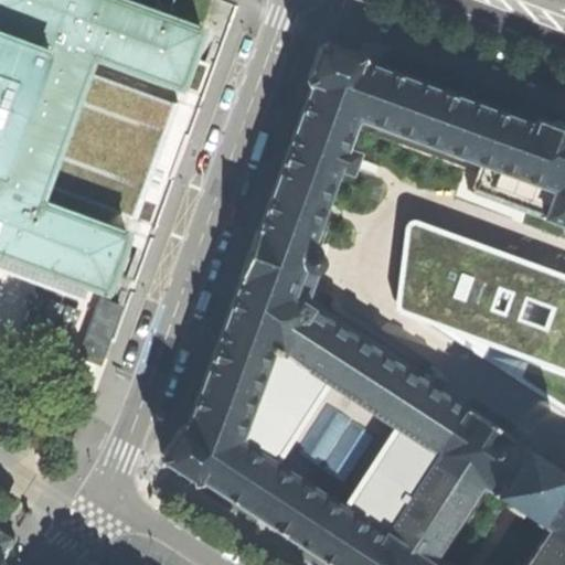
[(0,0),(0,252),(60,274),(105,291),(107,288),(108,288),(127,237),(126,236),(127,233),(40,201),(94,55),(180,86),(181,83),(183,84),(201,33),(202,29),(125,0),(0,0)]
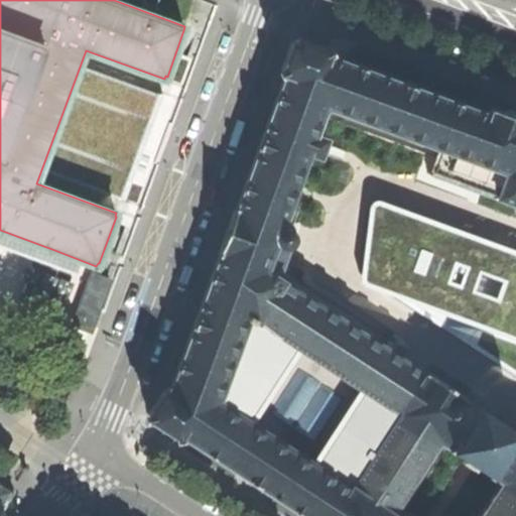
[(488,113),(330,55),(327,48),(310,42),(298,38),(290,41),(281,69),(284,76),(236,208),(234,207),(217,254),(219,254),(170,386),(162,389),(149,409),(155,425),(176,437),(181,436),(303,515),(515,515),(515,117),(490,108),(488,113)]
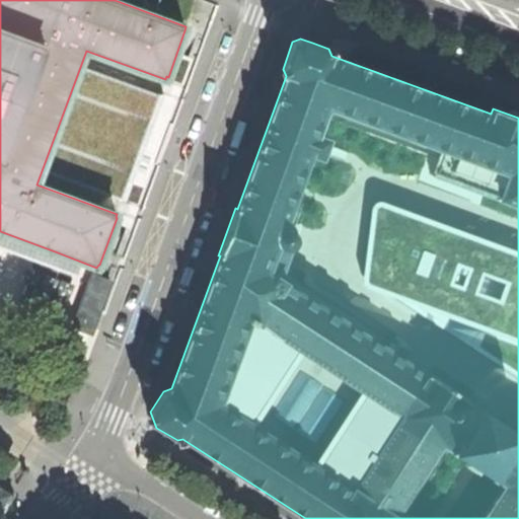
[(46,171),(126,201),(164,95),(84,66),(46,171)]
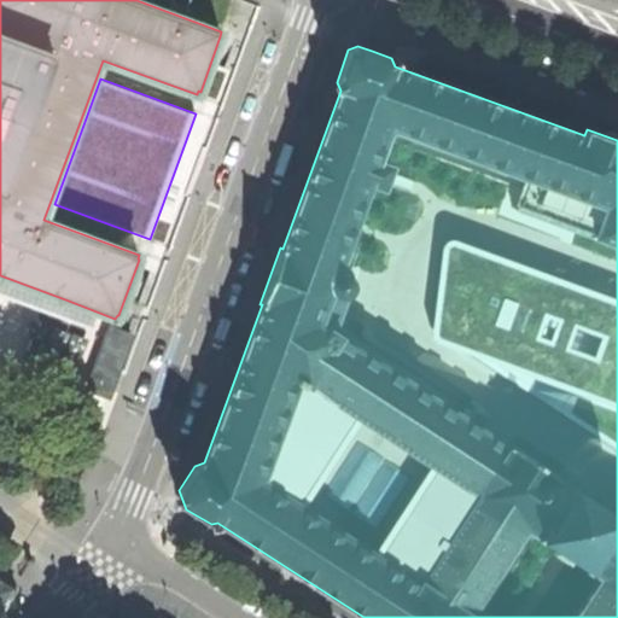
[(134,334),(108,325),(85,390),(110,400),(134,334)]
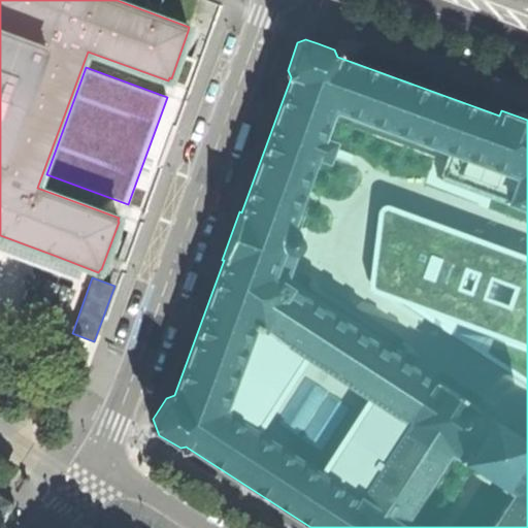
[(0,525),(13,504),(0,494),(0,525)]
